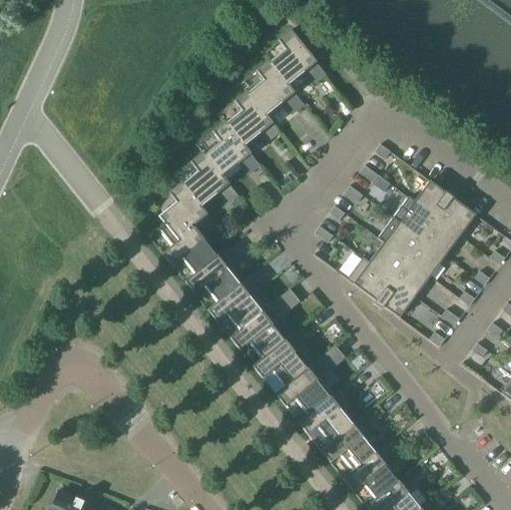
[(287,49),(272,62),(289,82),(304,70),(305,71),(310,67),(320,79),(327,74),(317,61),(292,29),(279,39),(287,49)]
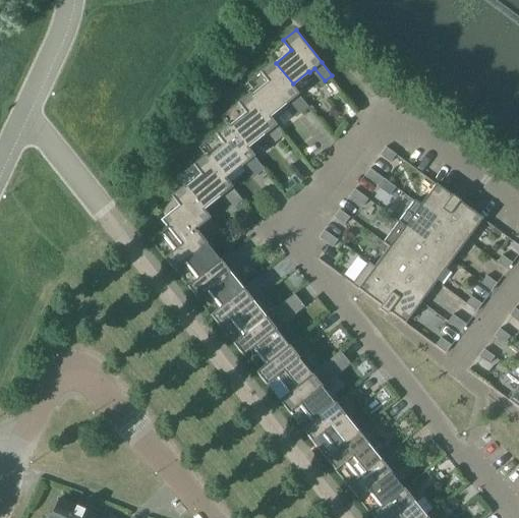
[(269,80),(253,94),(271,115),(286,103),(287,104),(292,99),(302,112),(310,106),(293,83),(276,63),(274,60),(261,70),(269,80)]
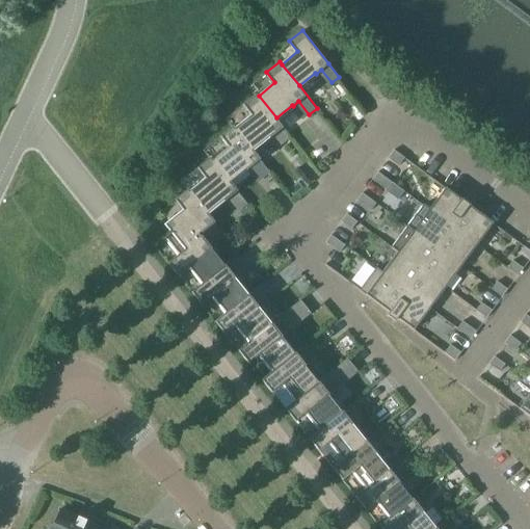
[(253,114),(236,127),(254,149),(269,136),(270,137),(276,133),(284,142),(291,136),(276,117),(259,96),(257,93),(243,104),(253,114)]
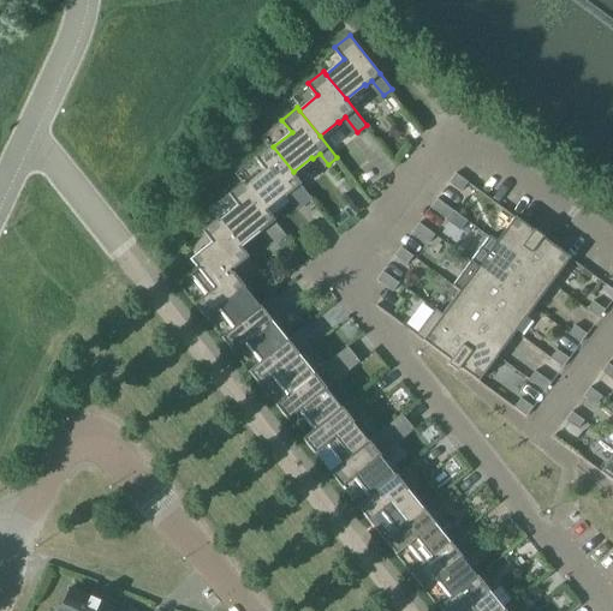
[(266,168),(247,184),(267,209),(286,193),(287,195),(293,190),(305,204),(314,198),(293,172),(273,147),(271,144),(256,156),(266,168)]
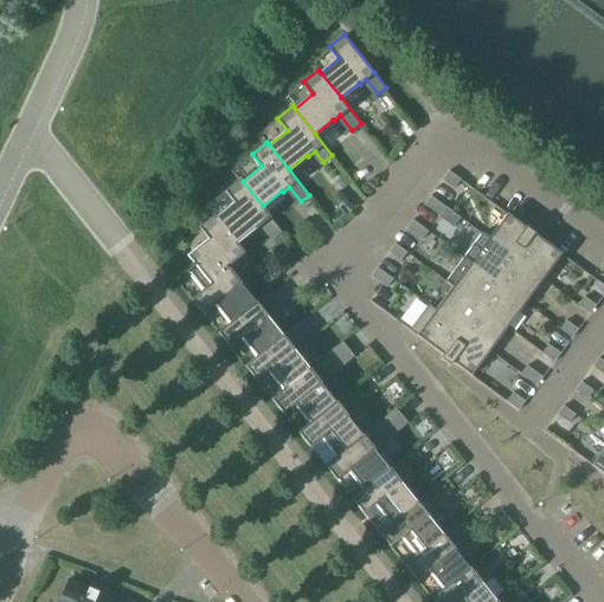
[(463,177),(462,177),(450,168),(443,177),(456,187),(463,177)]
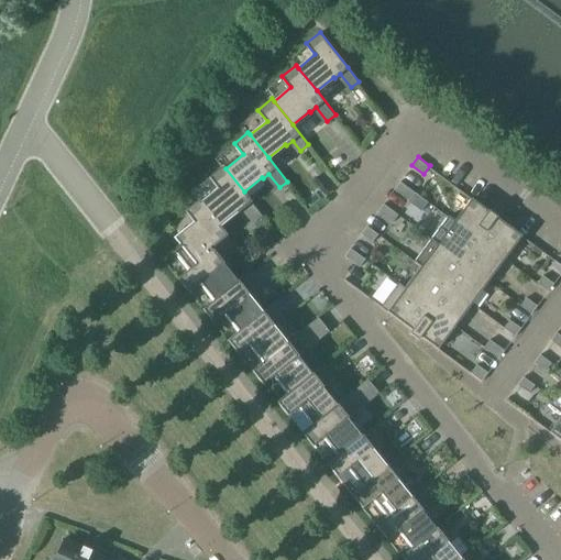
[(315,166),(320,173),(326,168),(320,161),(315,166)]
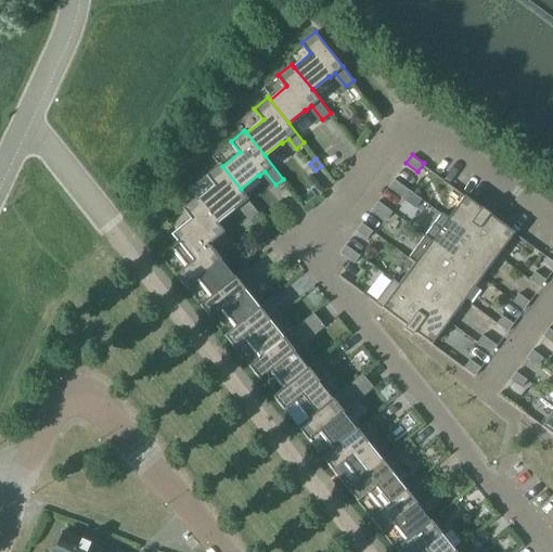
[(216,185),(198,199),(218,221),(234,208),(235,209),(241,205),(252,218),(259,212),(248,197),(241,189),(222,166),(220,163),(207,174),(216,185)]
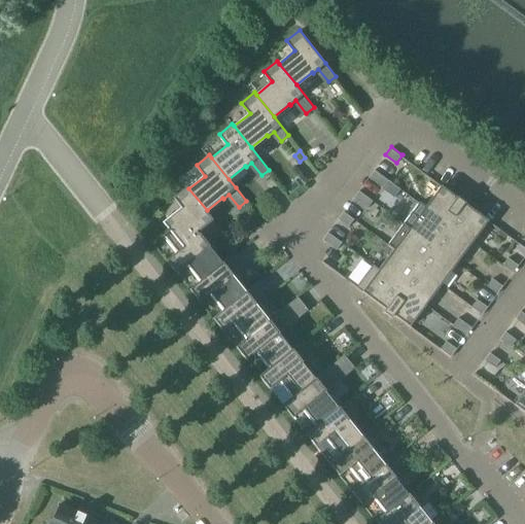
[(376,169),(370,176),(384,185),(389,179),(376,169)]
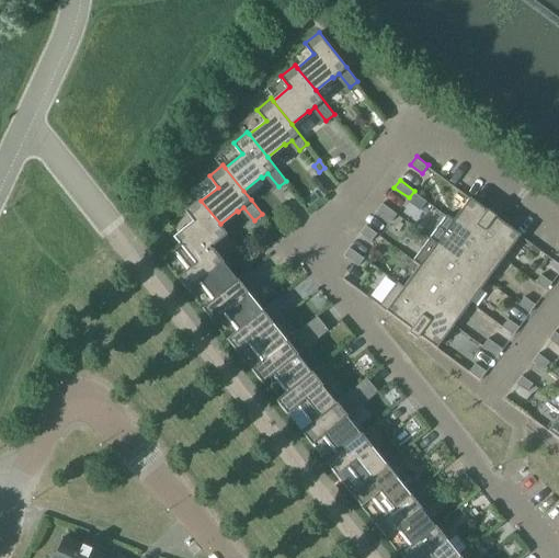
[(428,200),(420,195),(414,204),(421,208),(428,200)]
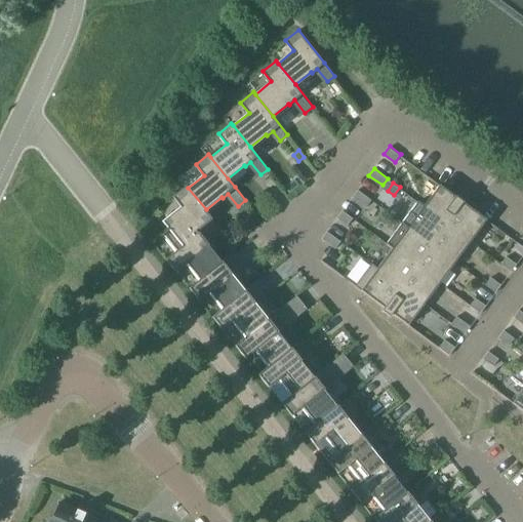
[(419,200),(418,201),(447,223),(464,201),(465,201),(456,195),(441,184),(425,204),(419,200)]
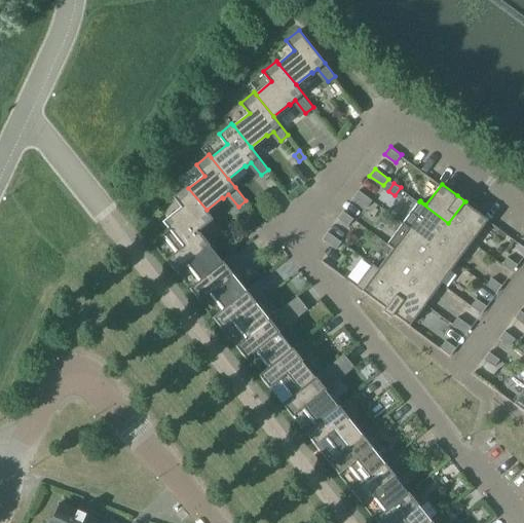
[(164,234),(178,250),(199,232),(197,230),(199,228),(200,229),(206,225),(214,234),(221,228),(207,210),(188,188),(186,186),(174,196),(182,207),(164,221),(169,227),(161,233),(162,235),(164,234)]
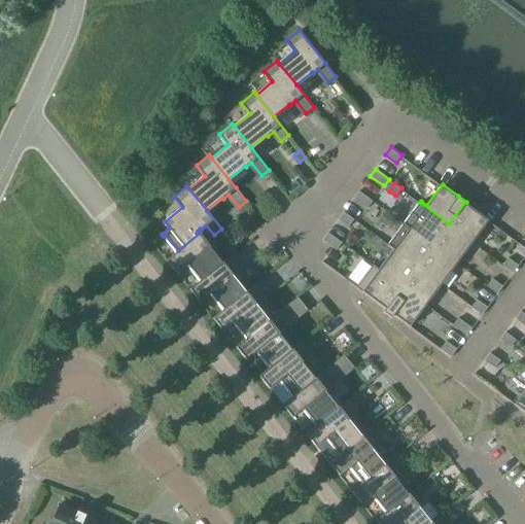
[(359,189),(354,197),(369,207),(374,200),(359,189)]
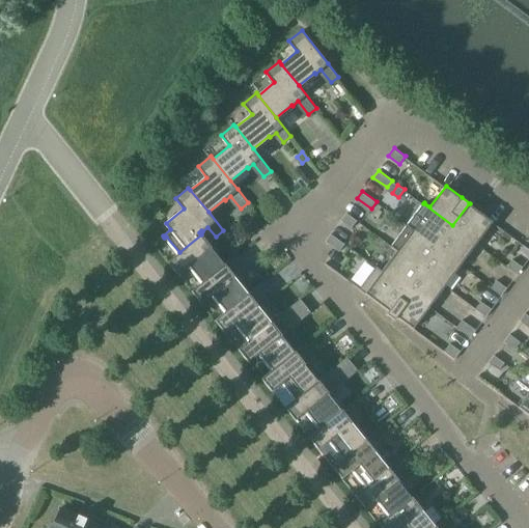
[(423,203),(408,224),(438,246),(452,225),(423,203)]
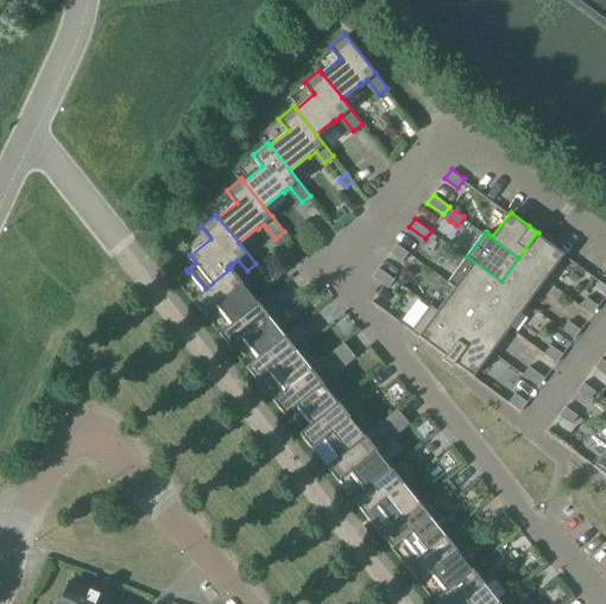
[(537,233),(518,258),(547,278),(565,253),(538,233),(537,233)]
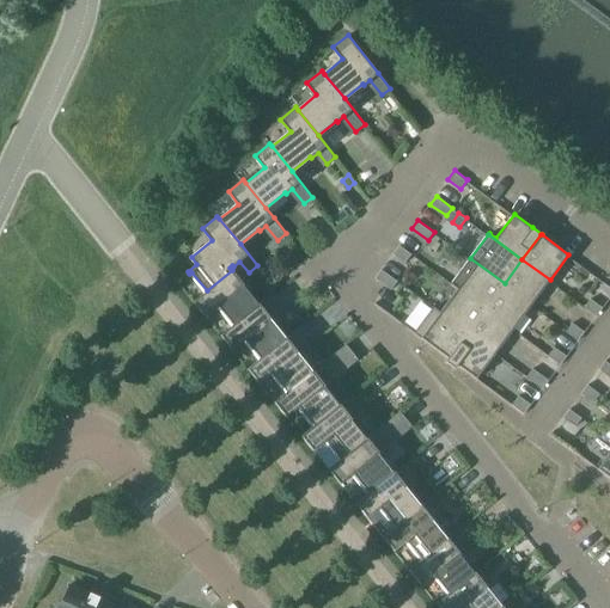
[(400,244),(394,252),(407,262),(413,253),(400,244)]
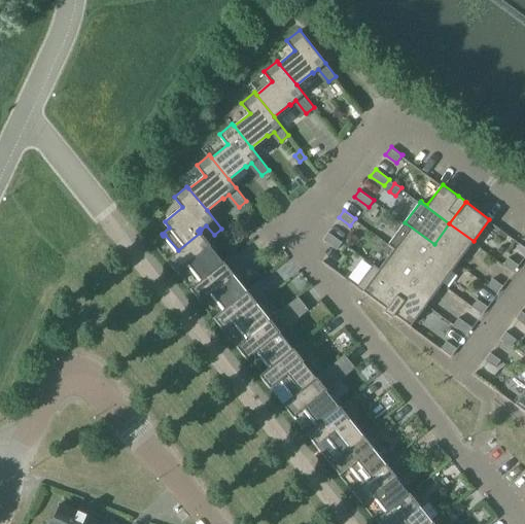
[(405,222),(389,244),(419,266),(434,244),(405,222)]
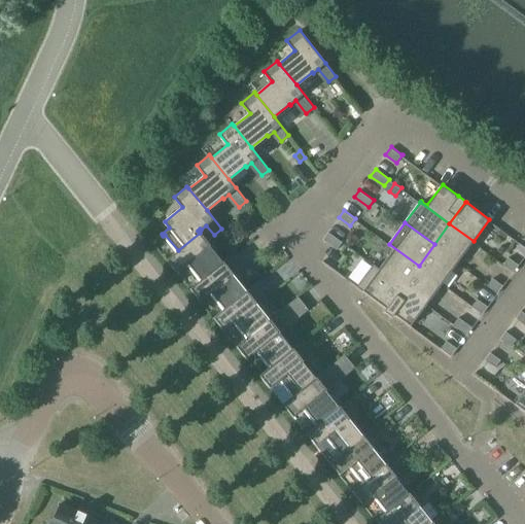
[(449,223),(434,244),(458,263),(474,241),(449,223)]
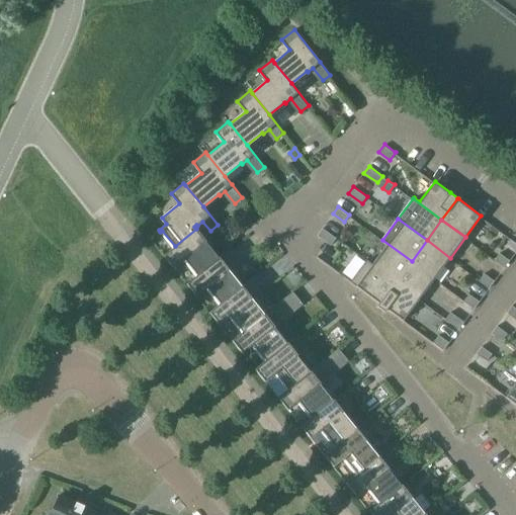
[(324,227),(318,234),(332,244),(337,237),(324,227)]
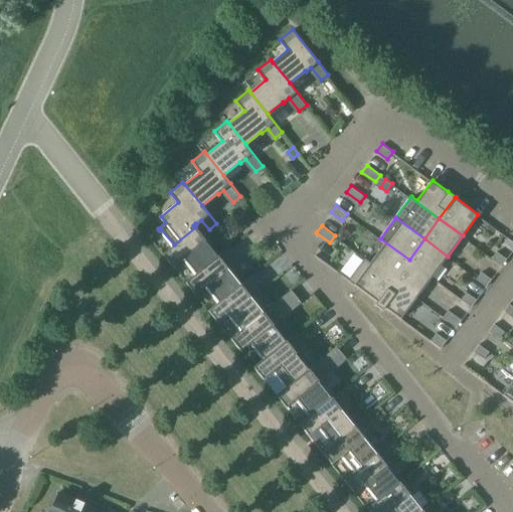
[(184,258),(196,273),(217,257),(205,240),(206,239),(196,227),(195,227),(174,244),(163,253),(174,266),(184,258)]
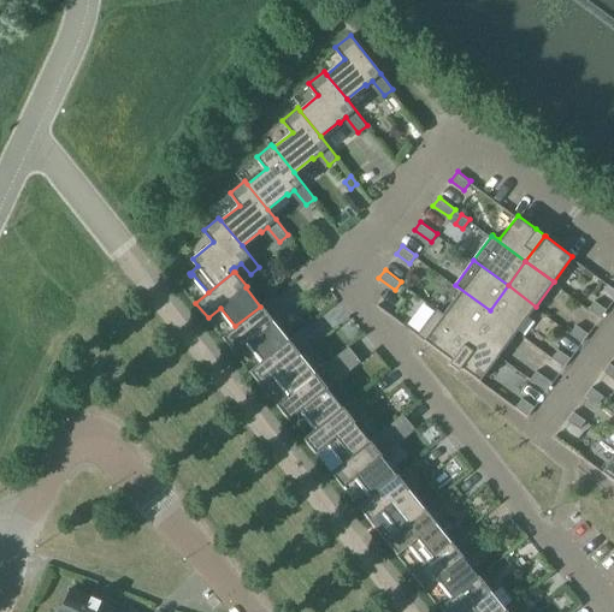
[(437,308),(437,309),(472,334),(490,310),(455,285),(461,290),(444,313),(437,308)]
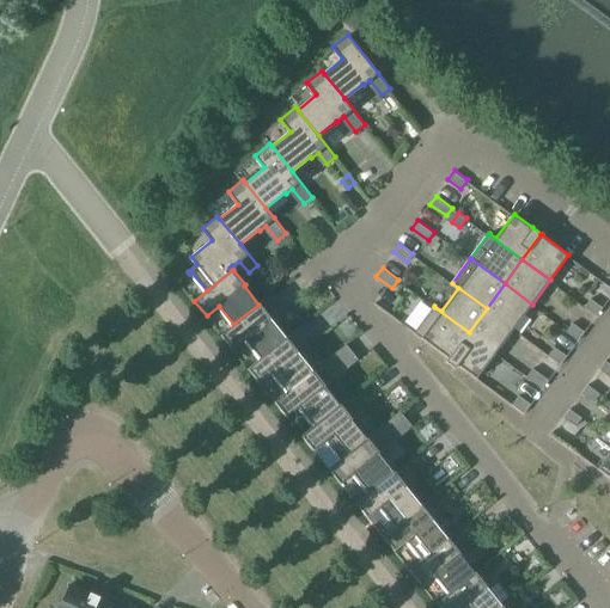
[(505,283),(487,308),(514,329),(532,305),(505,283)]
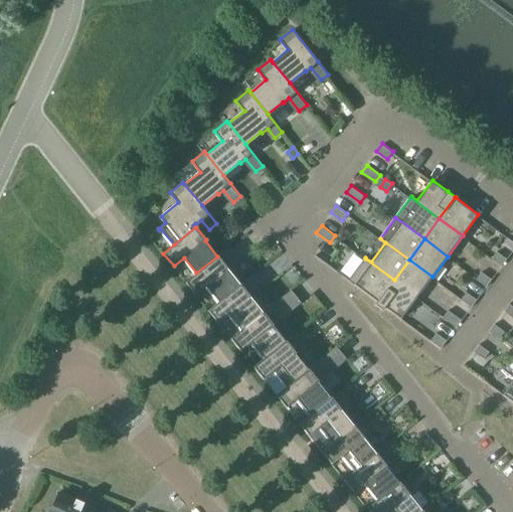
[(206,286),(219,301),(240,285),(227,269),(228,268),(224,263),(233,256),(228,247),(217,257),(196,273),(186,282),(196,294),(206,286)]
